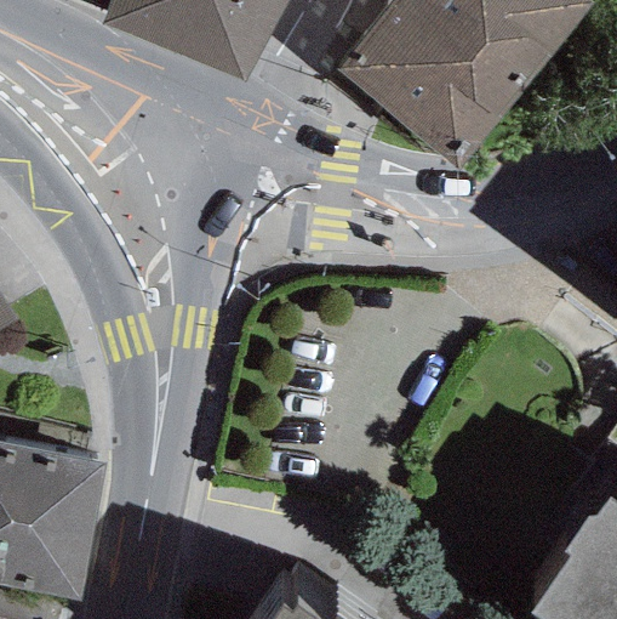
[(86,0),(109,7),(102,22),(247,80),(287,0),(86,0)]
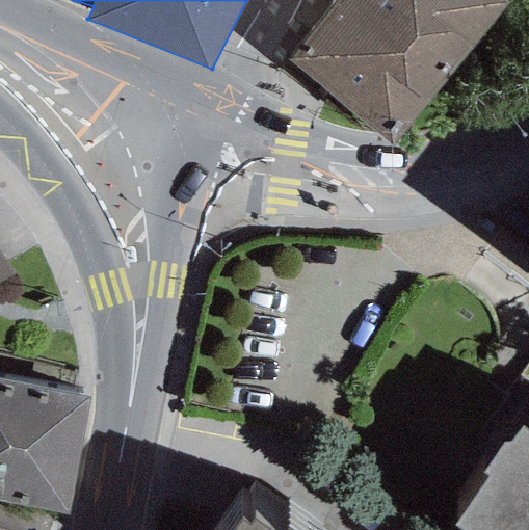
[(511,4),(506,0),(338,0),(289,60),(395,146),(511,4)]
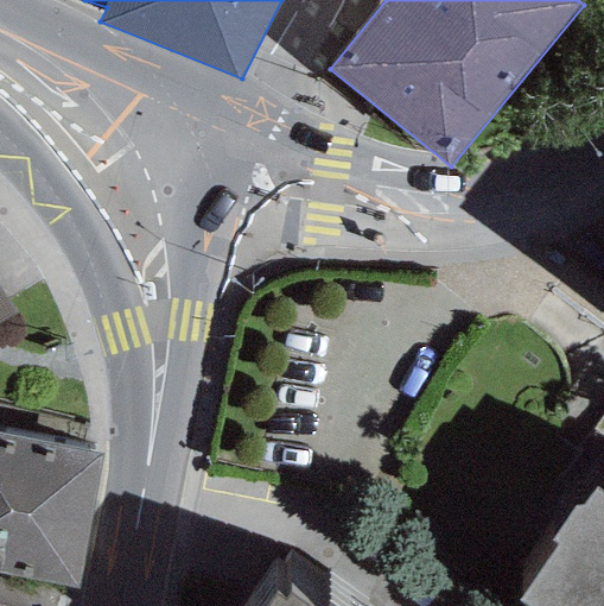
[(0,320),(18,309),(0,282),(0,320)]
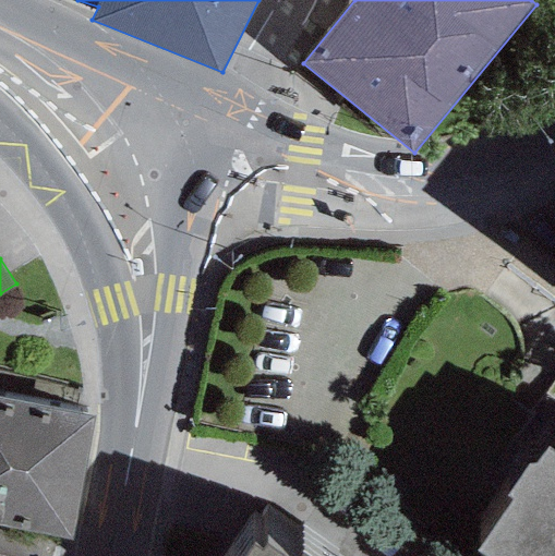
[(96,413),(0,396),(0,522),(74,535),(96,413)]
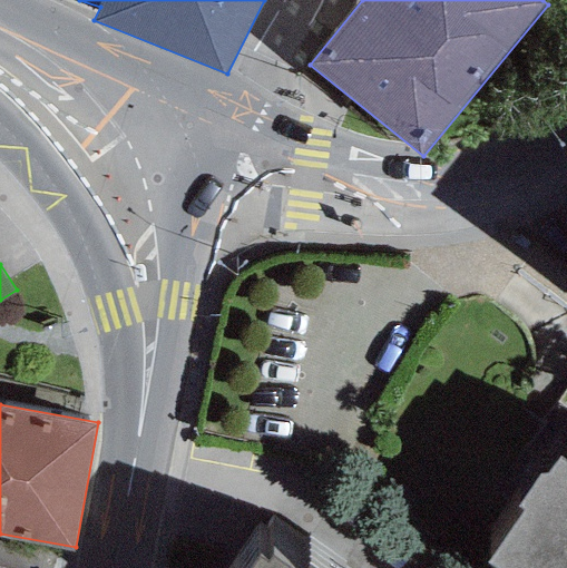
[(566,460),(561,457),(549,473),(545,471),(520,502),(527,508),(487,561),(496,567),(566,567),(566,460)]
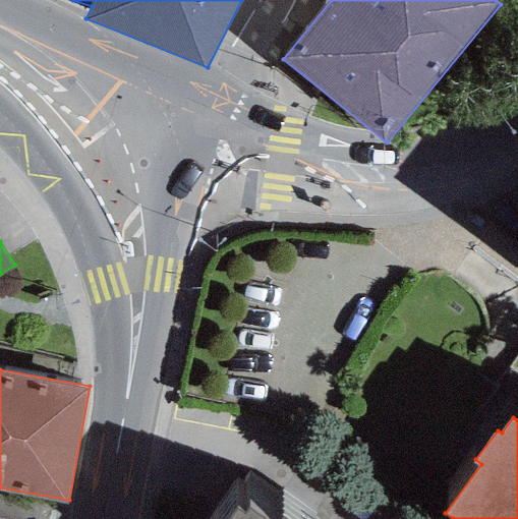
[(280,518),(266,518),(250,508),(246,514),(239,508),(230,518),(288,518),(283,515),(280,518)]
